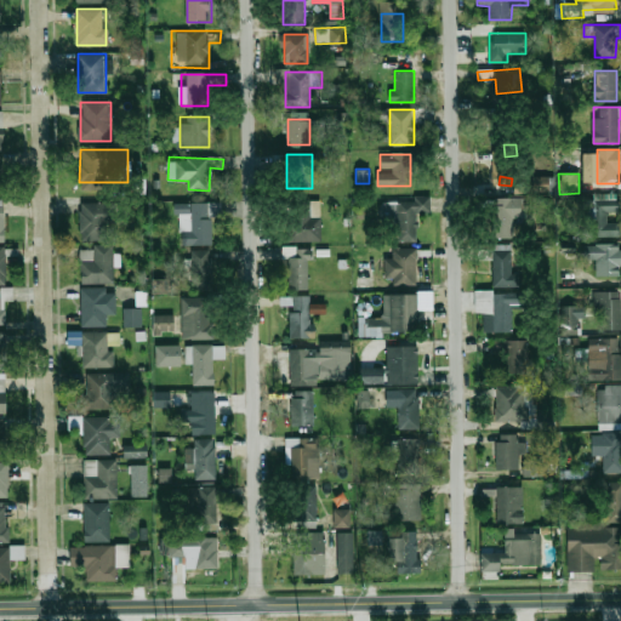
[(548,176),(528,177),(529,193),(548,192),(548,176)]
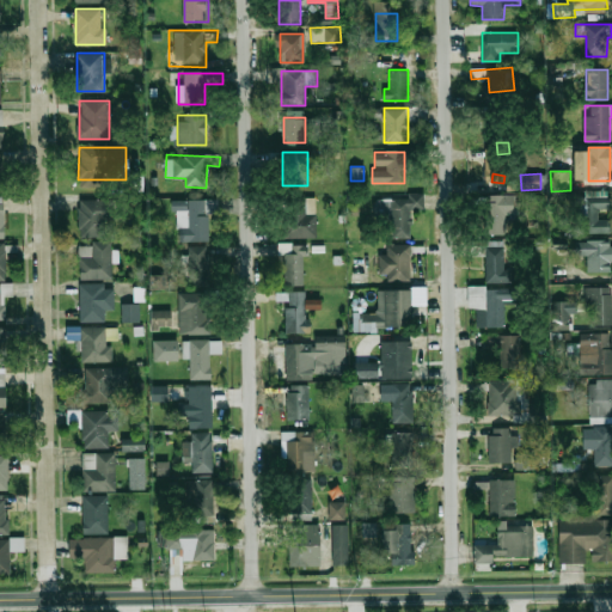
[(610,233),(611,220),(599,219),(599,209),(610,209),(610,193),(579,191),(577,232),(610,233)]
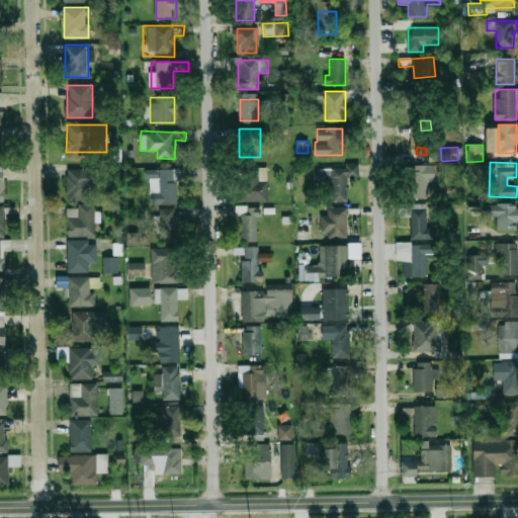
[(411,165),(411,198),(430,198),(430,183),(435,183),(435,165),(411,165)]
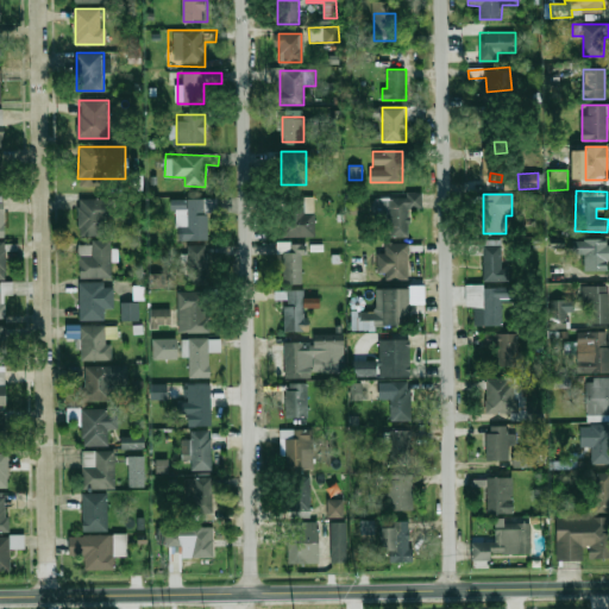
[(402,220),(402,209),(421,209),(421,195),(375,195),(375,220),(402,220)]
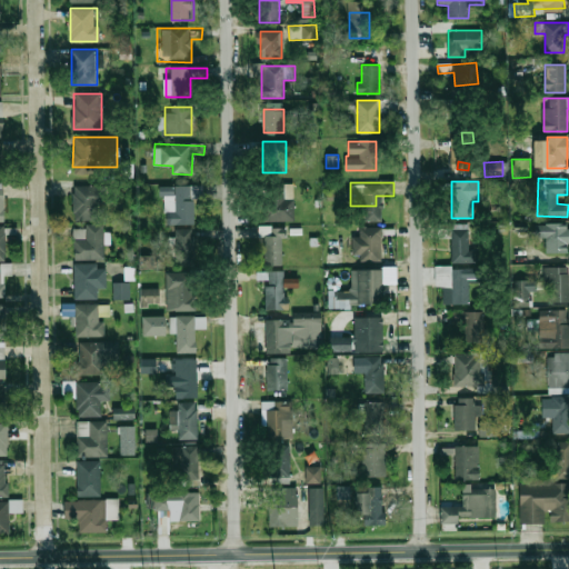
[(295,183),(265,183),(265,221),(295,221),(295,183)]
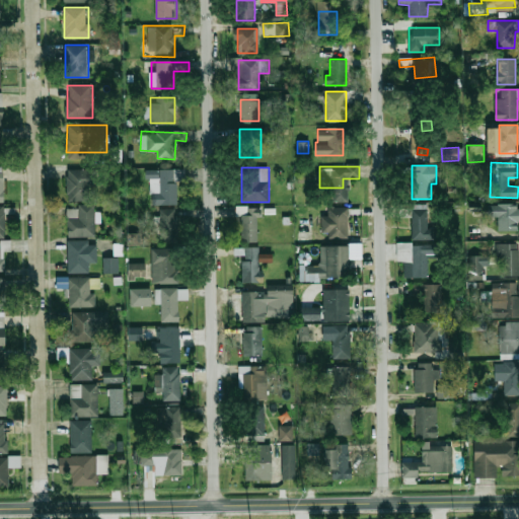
[(67,169),(67,201),(91,201),(91,184),(97,184),(97,169),(67,169)]
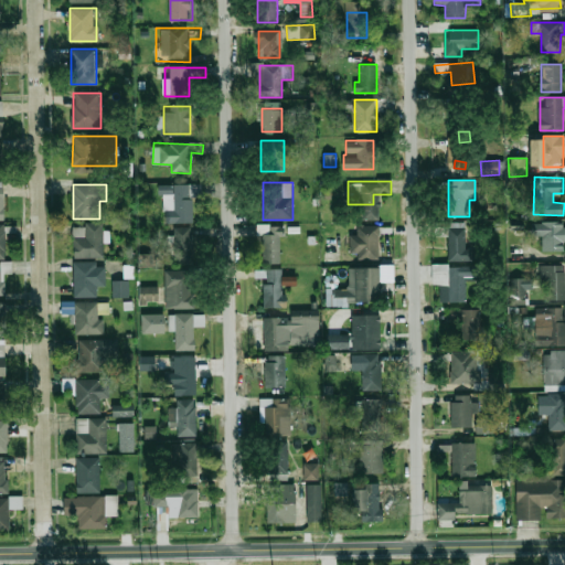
[(201,184),(164,184),(164,222),(192,222),(192,196),(201,196),(201,184)]
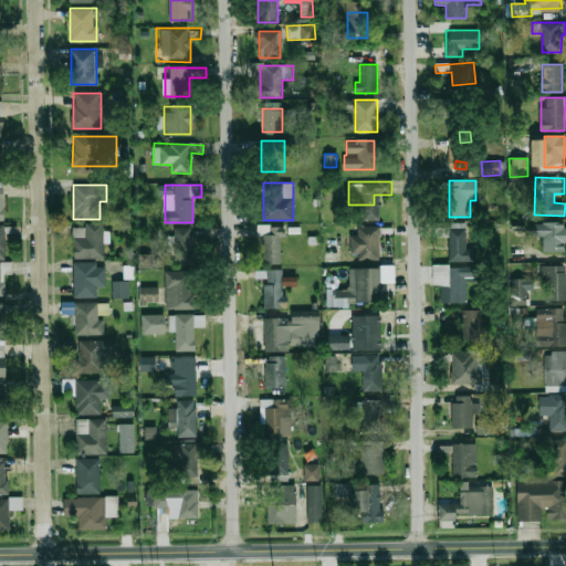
[(565,251),(565,222),(543,222),(543,251),(565,251)]
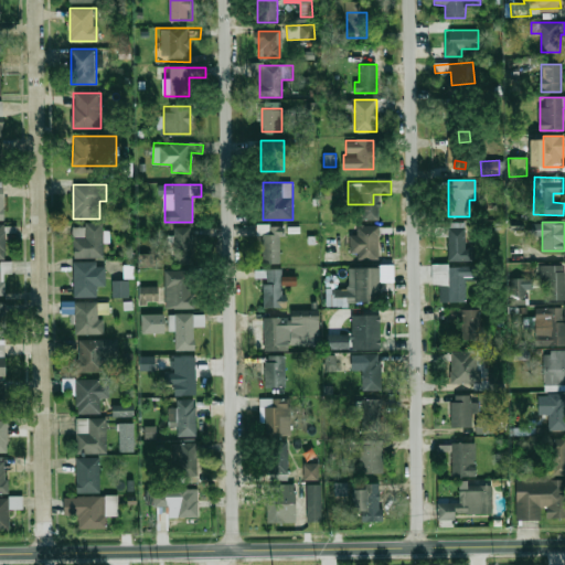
[(469,223),(449,223),(449,260),(469,260),(469,223)]
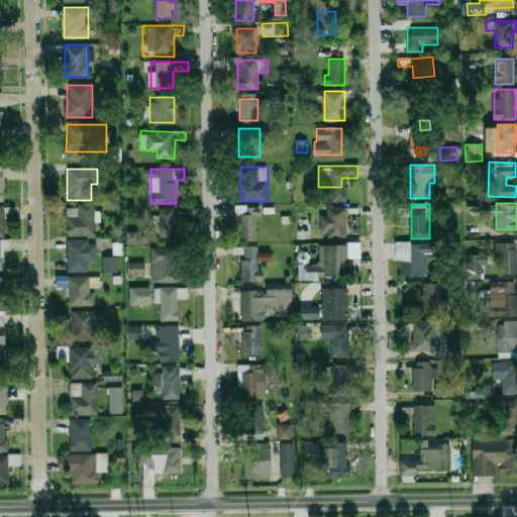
[(67,206),(67,235),(95,235),(95,206),(67,206)]
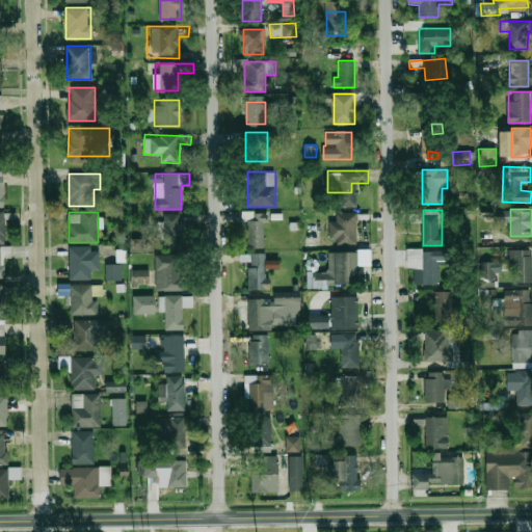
[(265,247),(265,212),(244,212),(244,247),(265,247)]
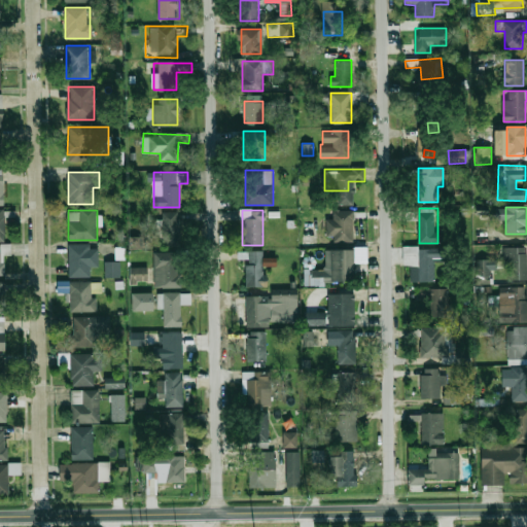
[(180,214),(162,213),(162,245),(180,245),(180,214)]
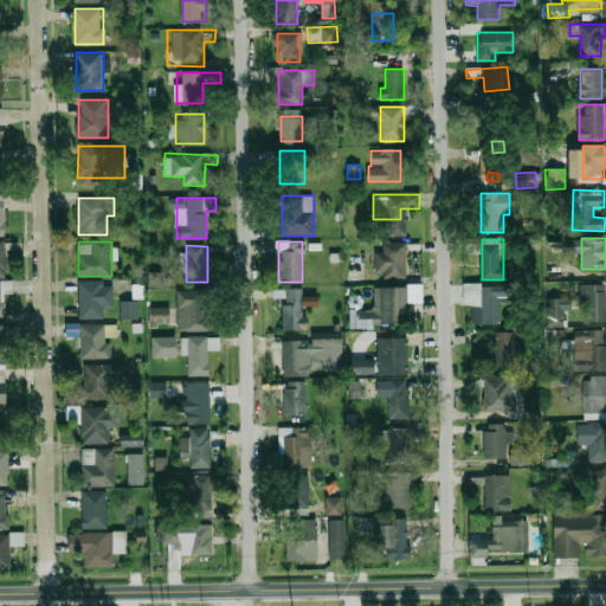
[(376,252),(376,272),(406,272),(406,252),(376,252)]
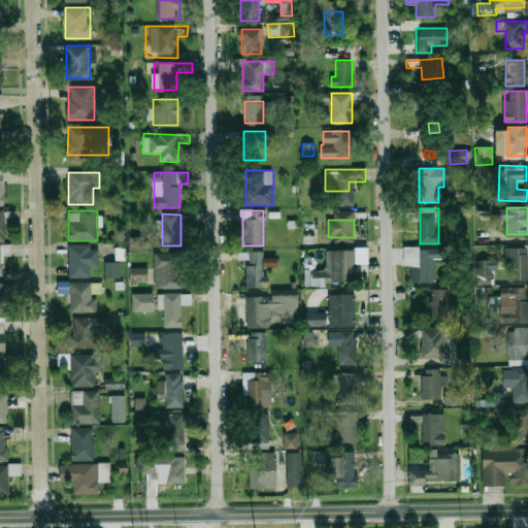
[(142,250),(142,236),(129,237),(129,250),(142,250)]
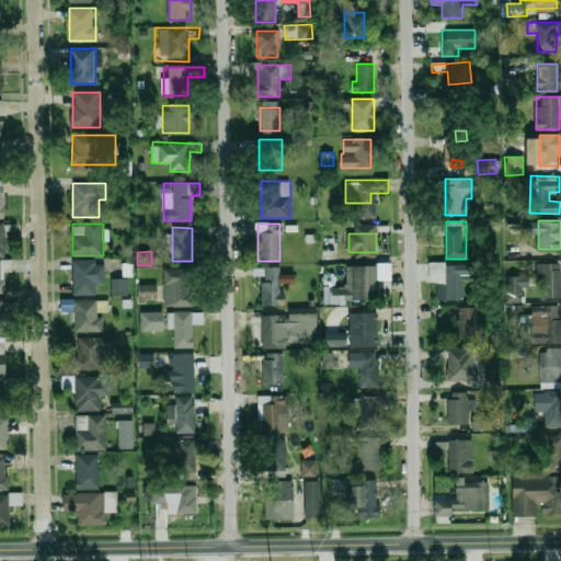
[(72,294),(102,294),(102,260),(72,260),(72,294)]
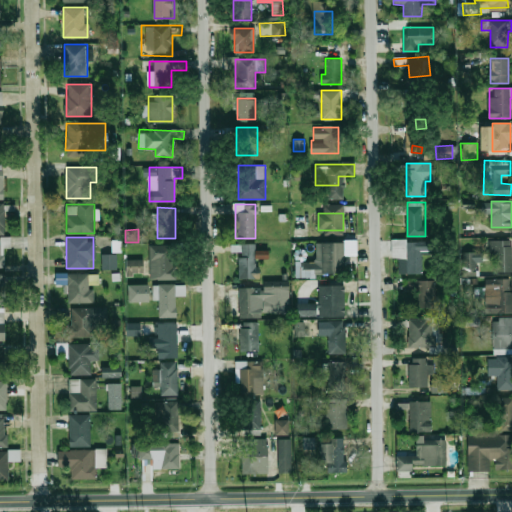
[(489,262),(494,262),(494,271),(511,271),(511,239),(489,239),(489,262)]
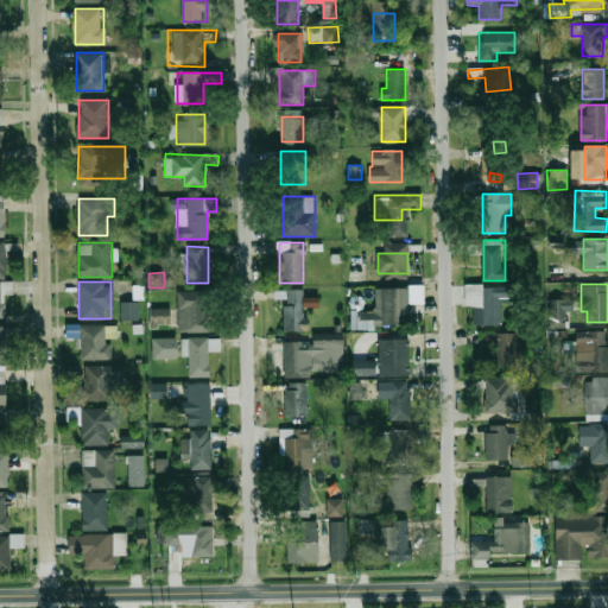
[(466,306),(473,306),(473,325),(504,325),(504,285),(466,285),(466,306)]
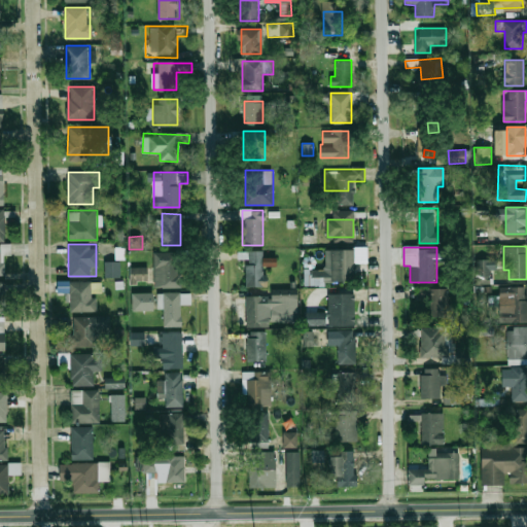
[(125,259),(125,249),(115,249),(115,259),(125,259)]
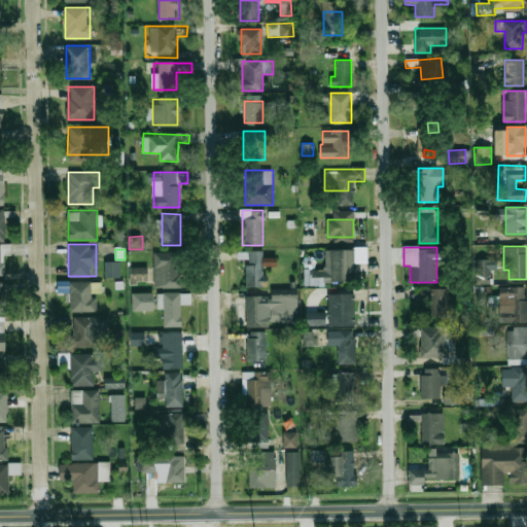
[(332,249),(332,282),(353,282),(353,249),(332,249)]
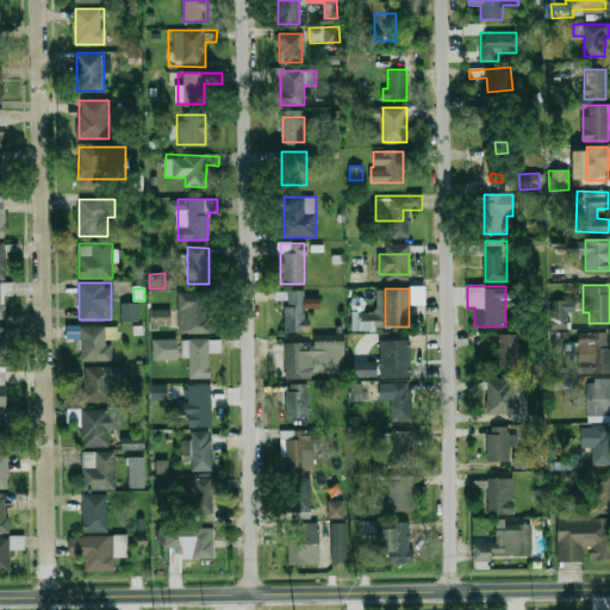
[(284,331),(306,331),(306,291),(284,291),(284,331)]
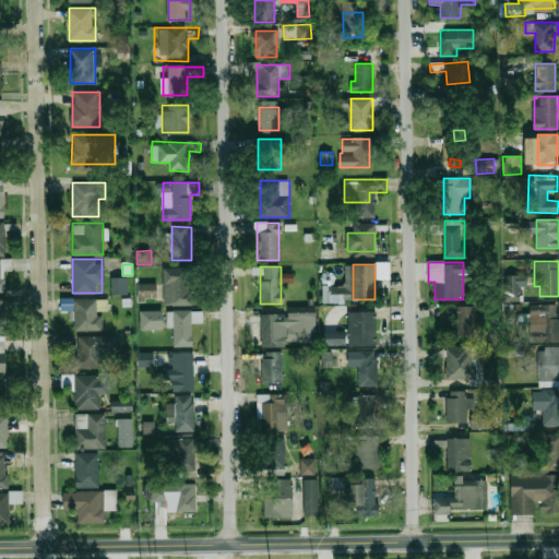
[(191,268),(165,268),(165,305),(191,305),(191,268)]
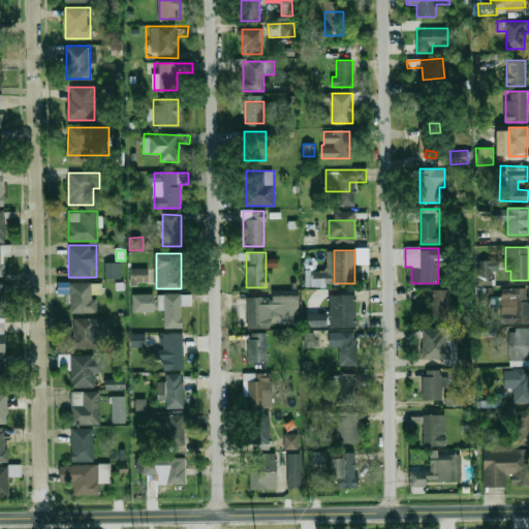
[(496,259),(479,259),(479,283),(496,283),(496,259)]
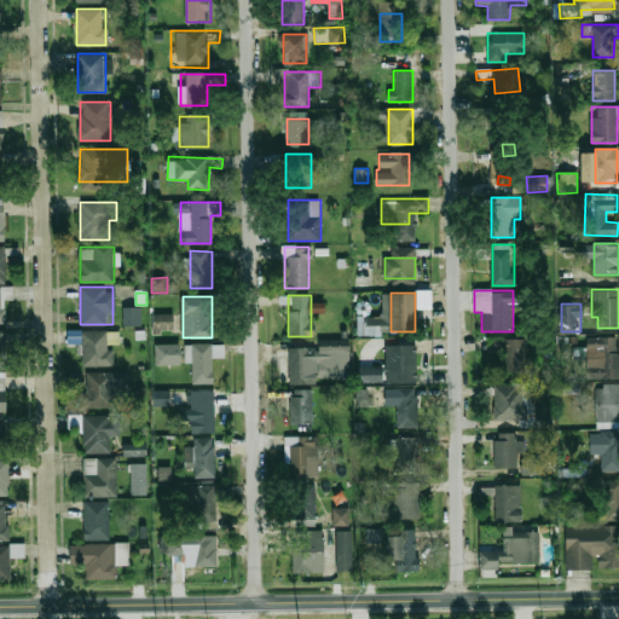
[(140,307),(122,307),(123,327),(142,325),(140,307)]
